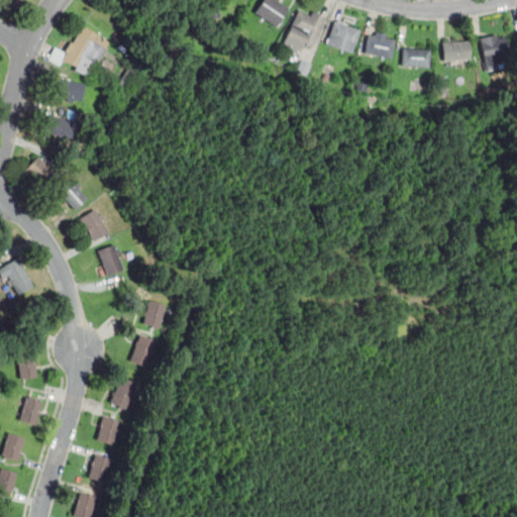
[(276,25),(288,6),(279,0),(261,0),(254,11),(276,25)]
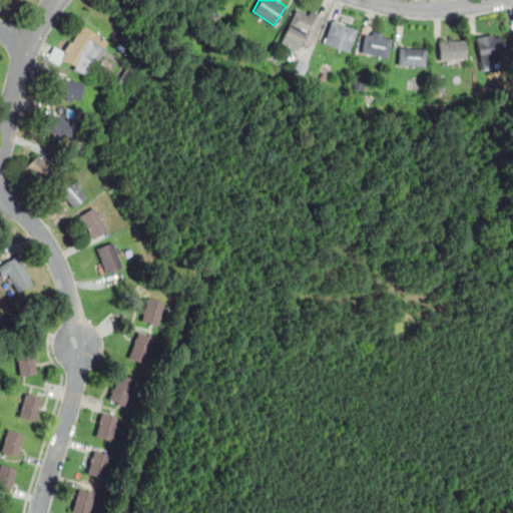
[(323,15),(298,4),(280,46),(295,52),(299,43),(308,47),(323,15)]
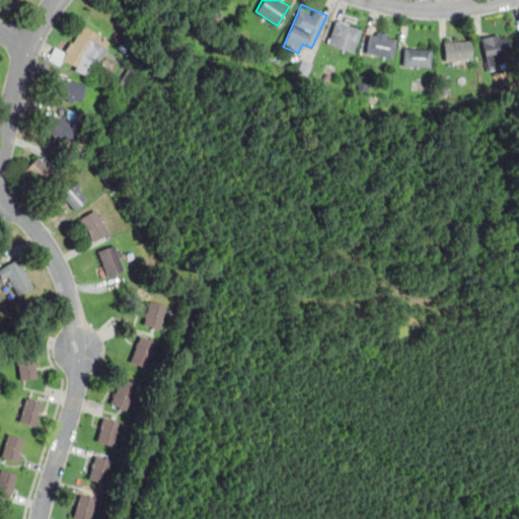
[(361,28),(336,19),(326,43),(352,52),(361,28)]
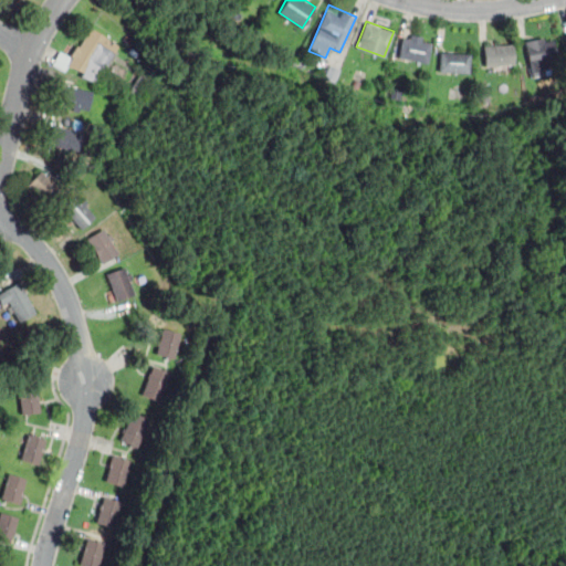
[(119,46),(91,24),(63,62),(92,83),(119,46)]
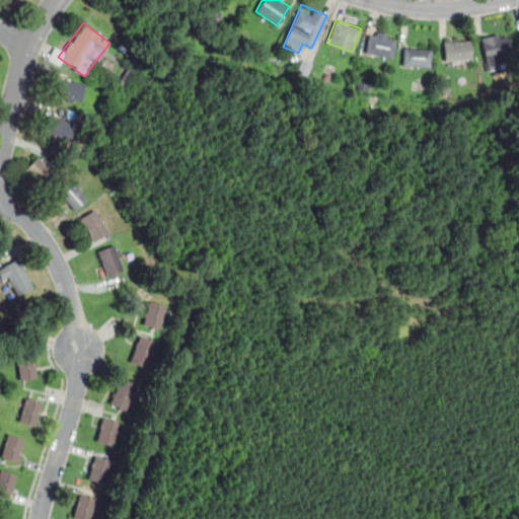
[(392,57),(395,34),(370,30),(366,53),(392,57)]
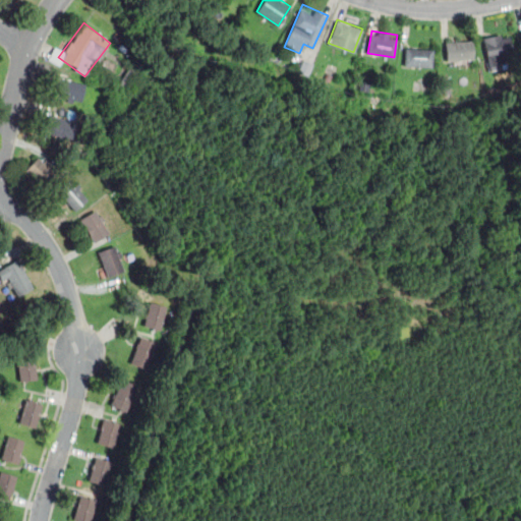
[(515,60),(511,33),(483,37),(488,65),(515,60)]
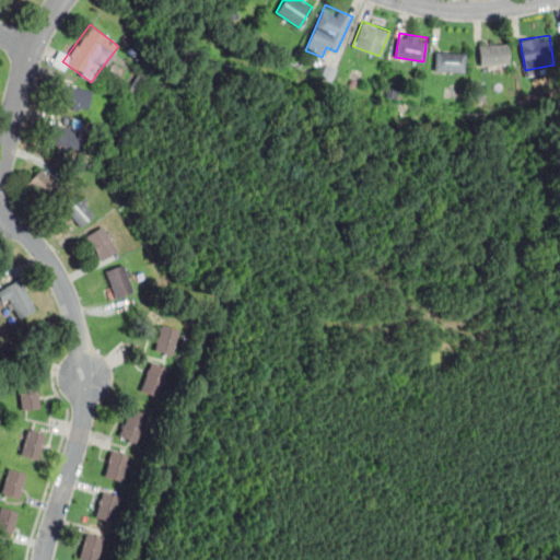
[(509,44),(479,44),(479,63),(509,63),(509,44)]
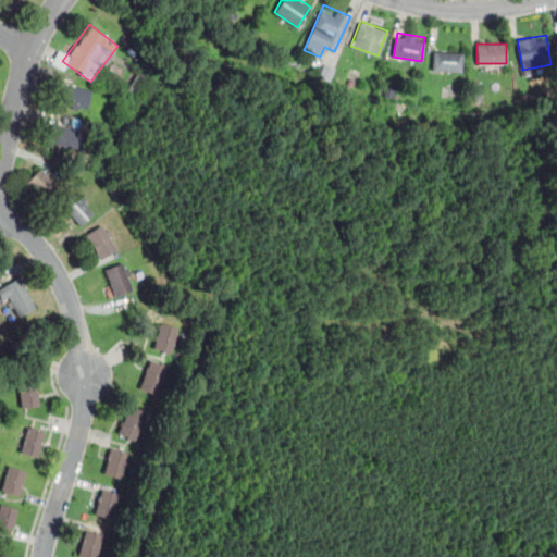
[(462,51),(433,51),(433,70),(462,70),(462,51)]
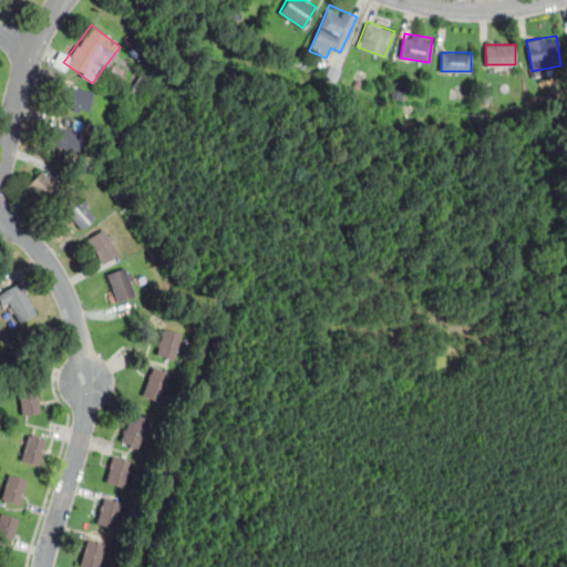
[(93,91),(64,82),(58,103),(86,112),(93,91)]
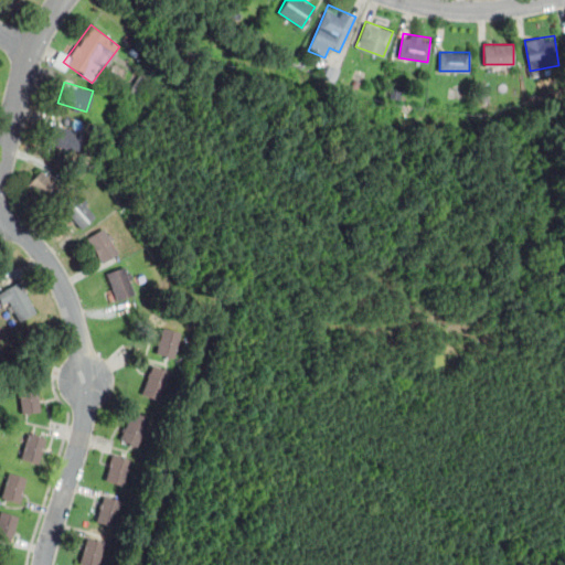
[(82,151),(86,132),(52,124),(48,144),(82,151)]
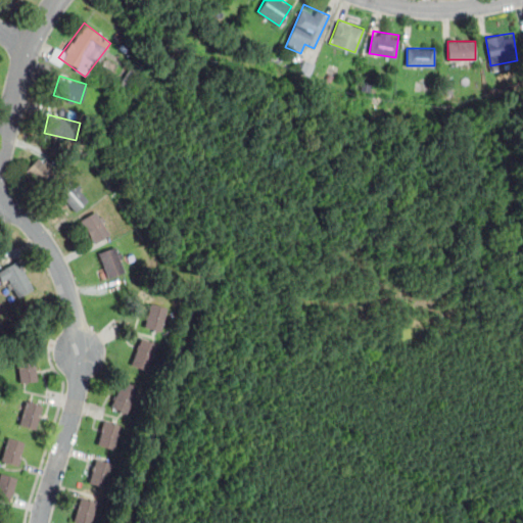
[(25,171),(47,190),(60,175),(38,155),(25,171)]
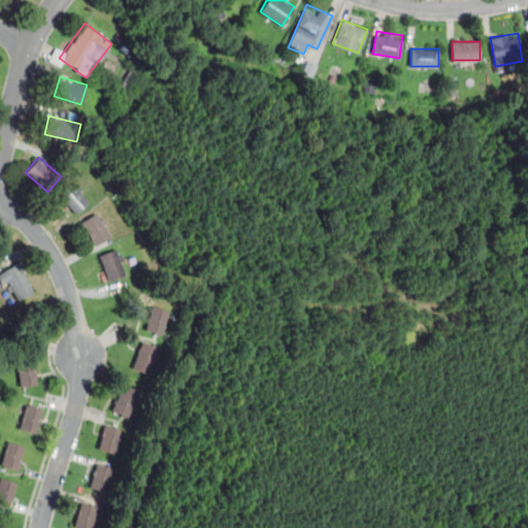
[(74,213),(91,201),(74,180),(59,193),(74,213)]
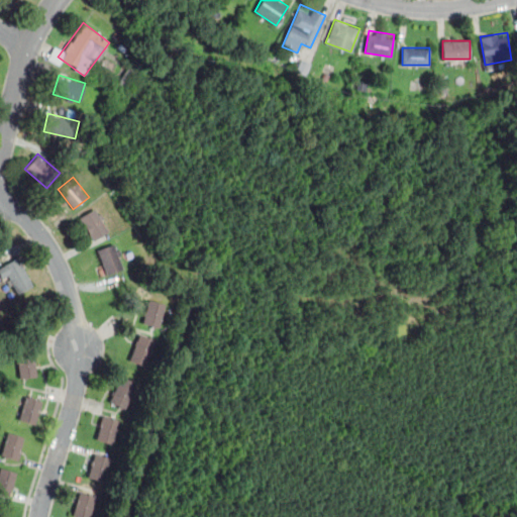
[(109,229),(95,207),(79,217),(94,240),(109,229)]
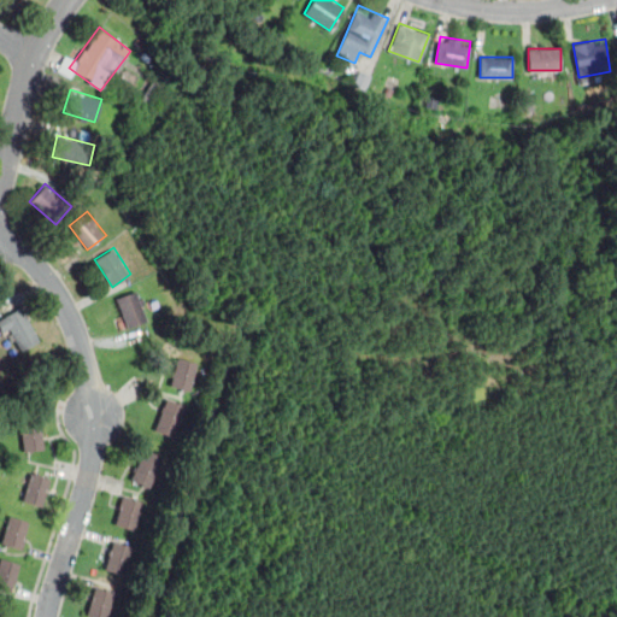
[(150,319),(136,289),(116,298),(128,328),(150,319)]
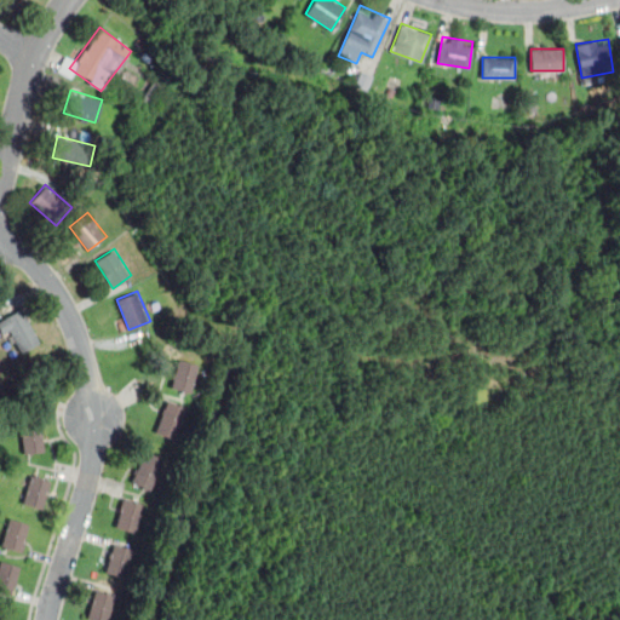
[(10,331),(19,351),(39,343),(23,308),(0,317),(0,331),(1,334),(10,331)]
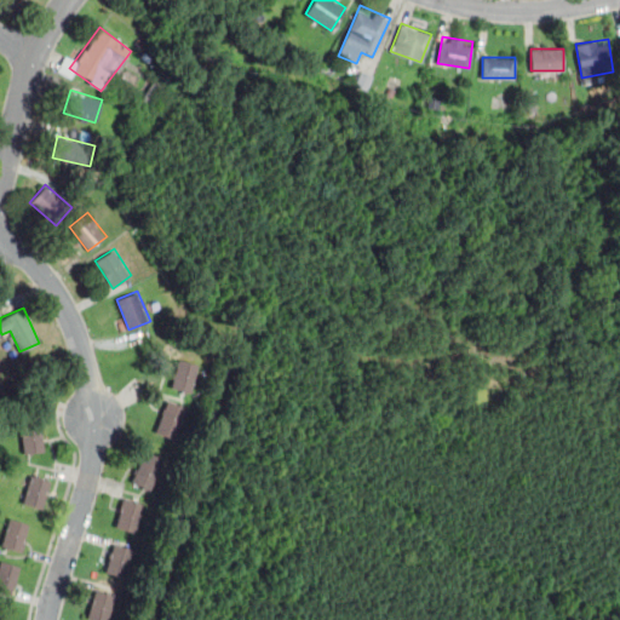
[(170,388),(190,394),(199,363),(178,359),(170,388)]
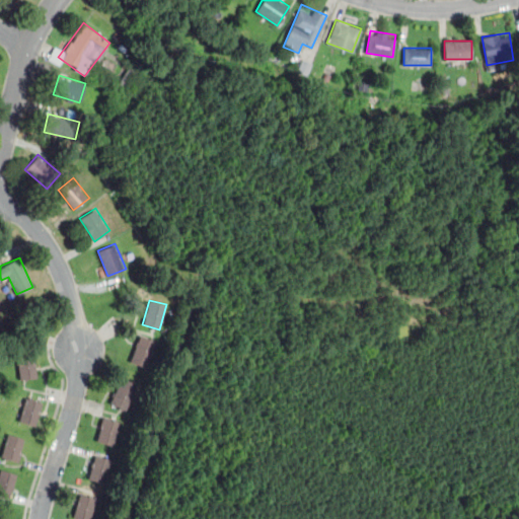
[(129,361),(147,367),(157,341),(139,335),(129,361)]
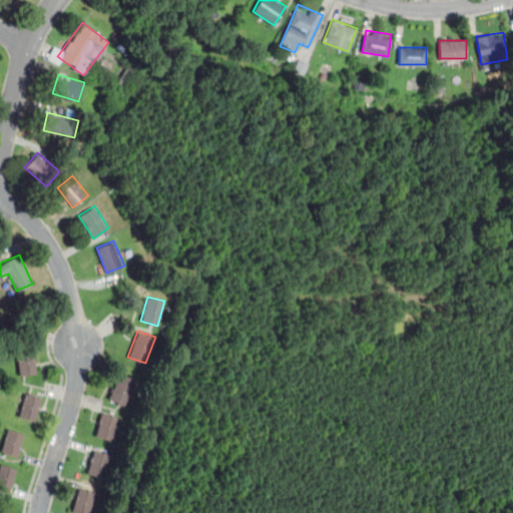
[(35,375),(35,349),(19,349),(18,374),(35,375)]
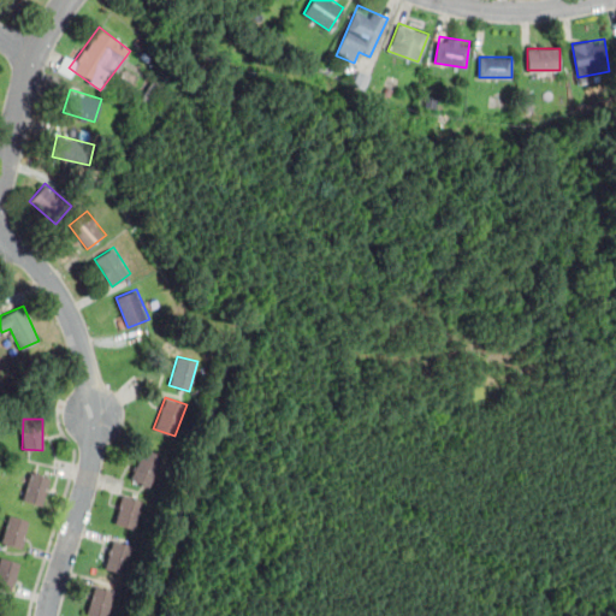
[(149,487),(163,455),(143,448),(130,480),(149,487)]
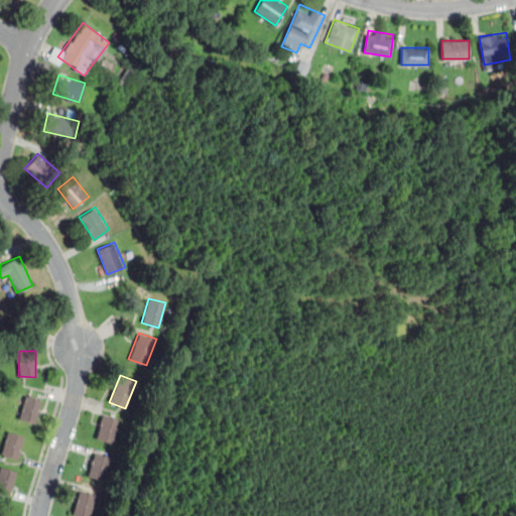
[(34,423),(42,400),(26,394),(18,417),(34,423)]
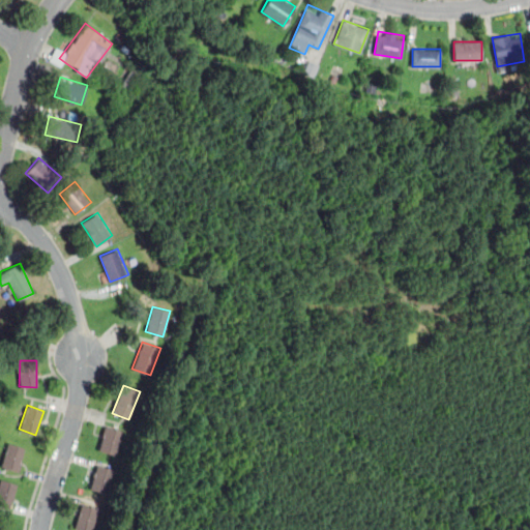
[(115,454),(122,431),(106,425),(97,449),(115,454)]
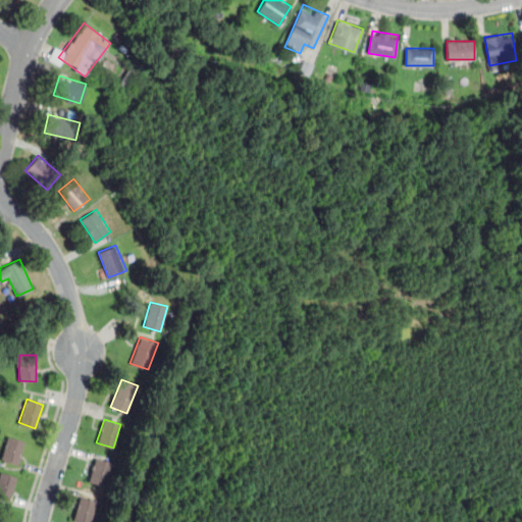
[(1,460),(17,465),(24,440),(8,435),(1,460)]
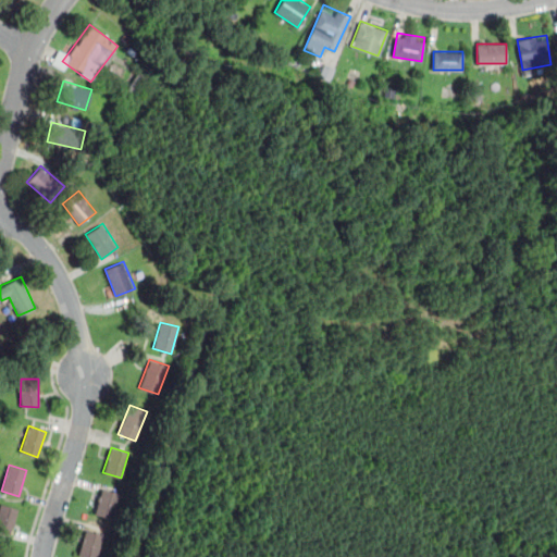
[(112,520),(121,494),(102,487),(93,512),(112,520)]
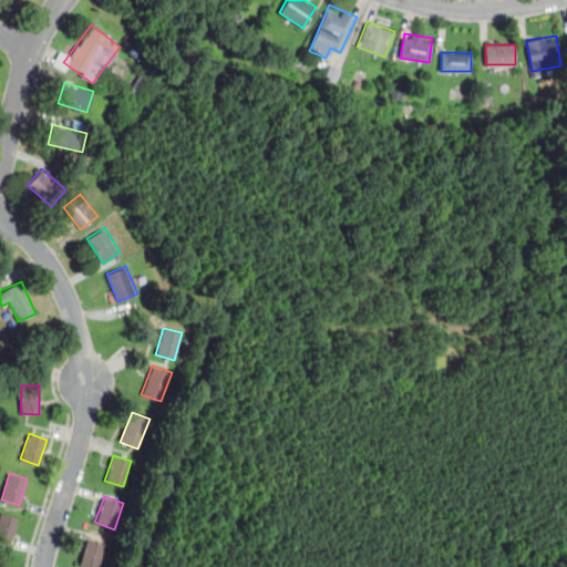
[(18,517),(0,512),(0,540),(11,544),(18,517)]
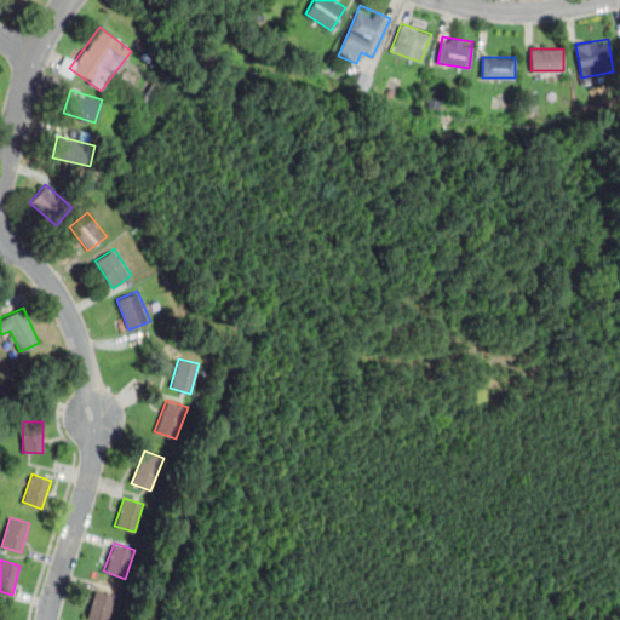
[(86,619),(91,619),(107,619),(115,595),(95,589),(86,619)]
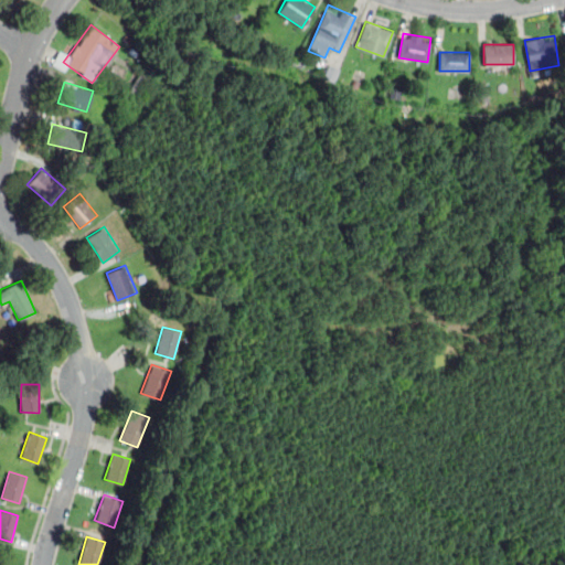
[(0,564),(10,564),(10,553),(0,553),(0,564)]
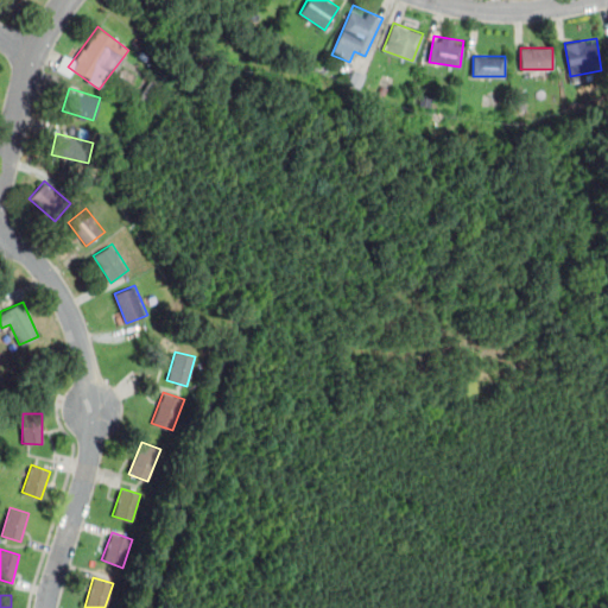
All buildings are outlined.
